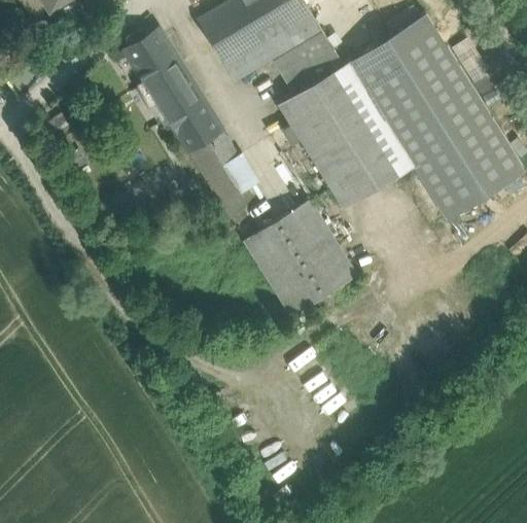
[(42,0),(59,25),(80,10),(73,0),(42,0)]
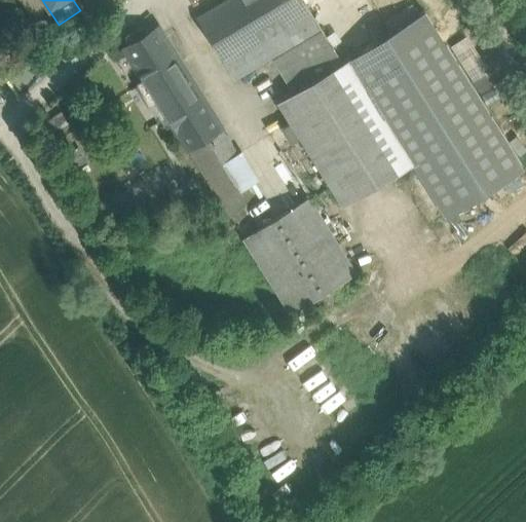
[(261,0),(234,0),(197,23),(224,65),(282,31),(261,0)]
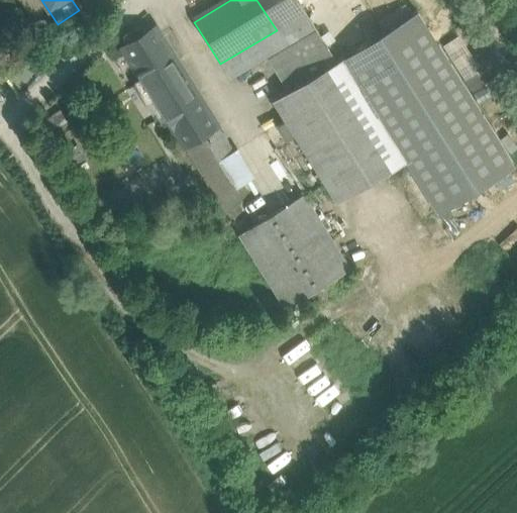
[(304,14),(295,0),(256,0),(277,30),(304,14)]
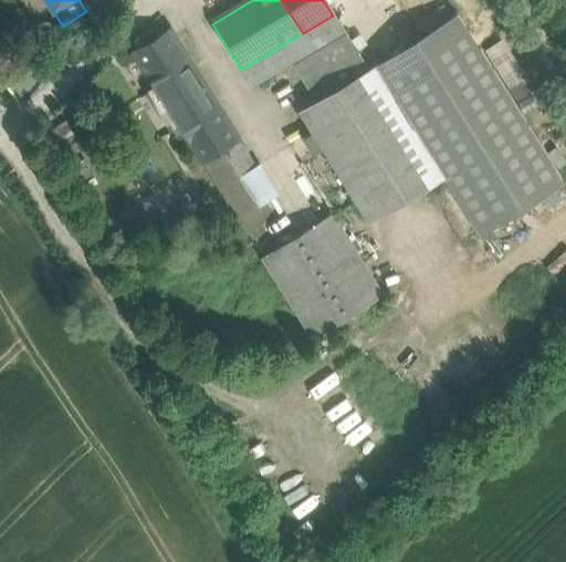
[(303,33),(241,70),(253,91),(292,68),(345,35),(333,16),(303,33)]
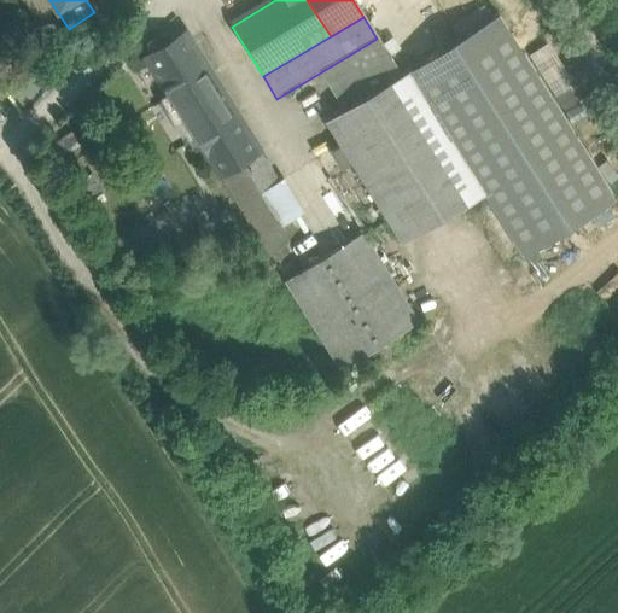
[(239,120),(186,35),(146,60),(199,145),(239,120)]
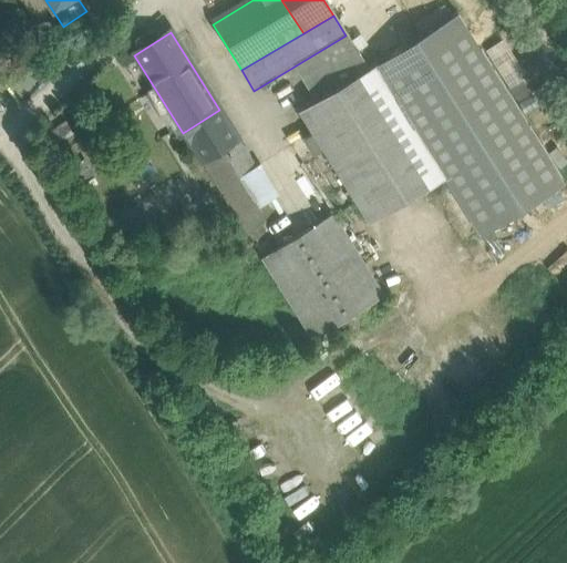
[(346,36),(292,68),(316,103),(369,72),(346,36)]
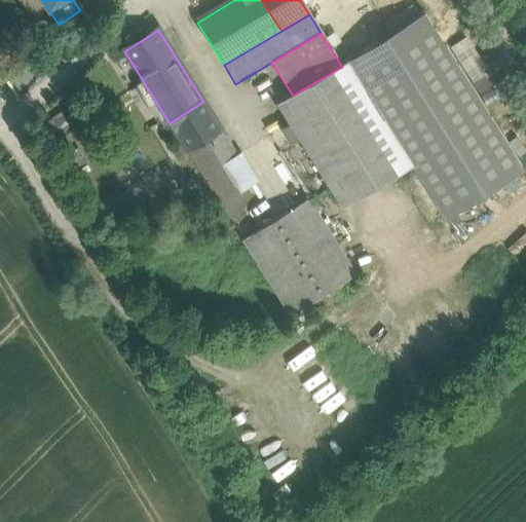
[(413,168),(348,64),(342,67),(293,96),(277,105),(290,126),(298,139),(343,210),(413,168)]
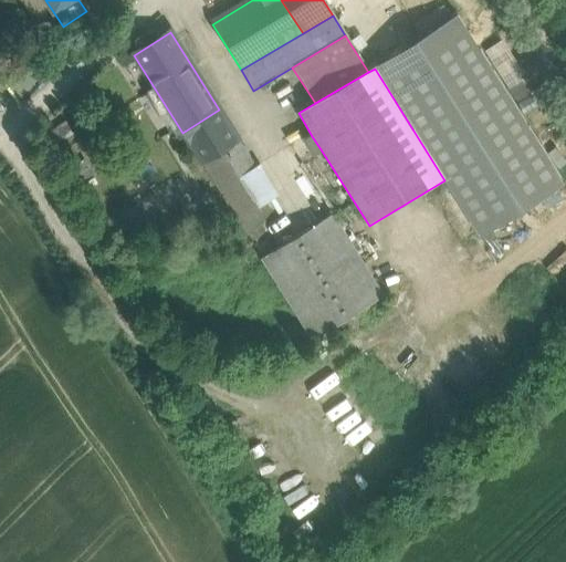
[(219,110),(182,133),(202,165),(239,142),(219,110)]
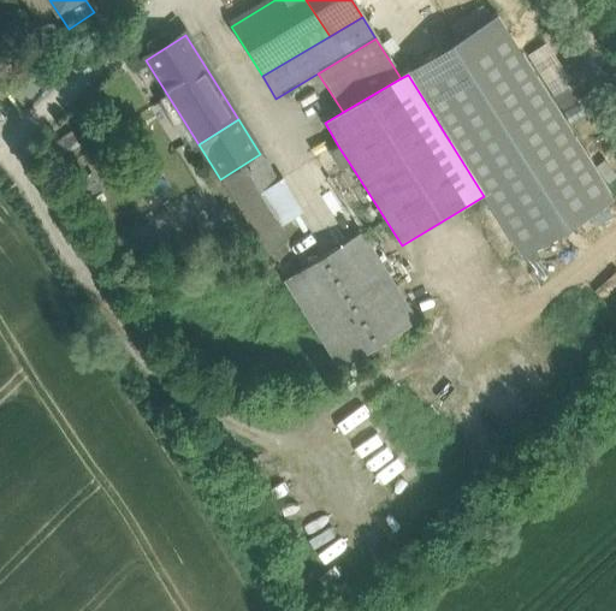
[(339,148),(330,154),(339,170),(349,162),(339,148)]
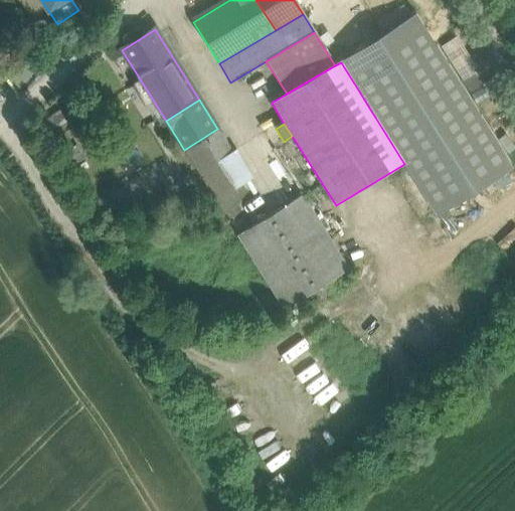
[(217,129),(184,150),(200,175),(224,160),(233,154),(217,129)]
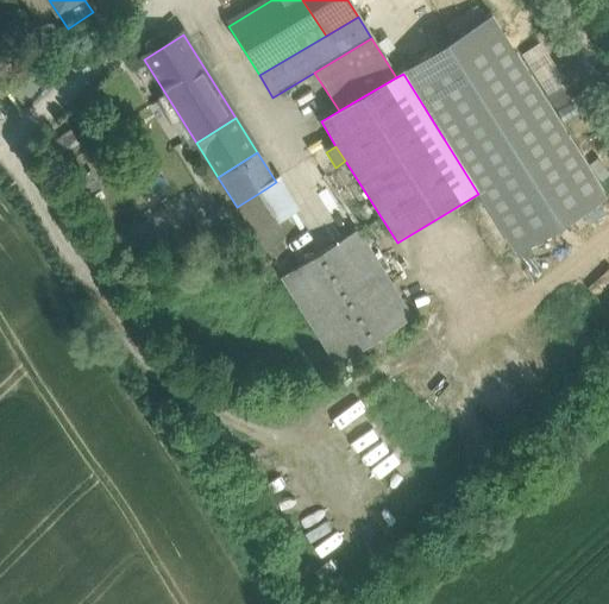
[(265,189),(237,207),(267,256),(292,231),(265,189)]
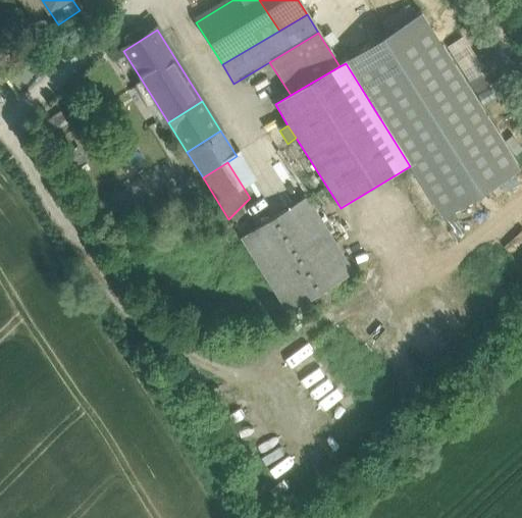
[(501,182),(505,192),(520,186),(516,176),(501,182)]
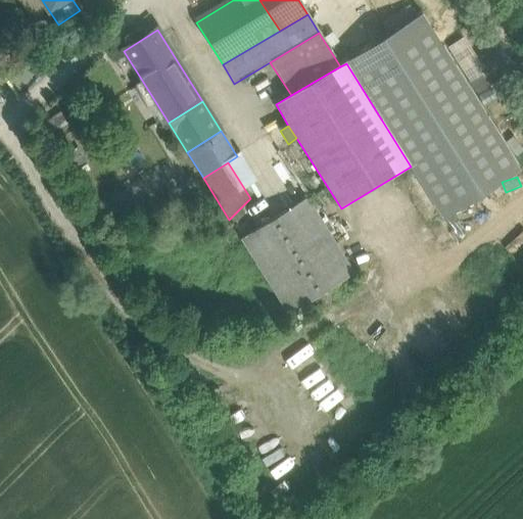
[(306,199),(242,240),(289,316),(354,275),(306,199)]
